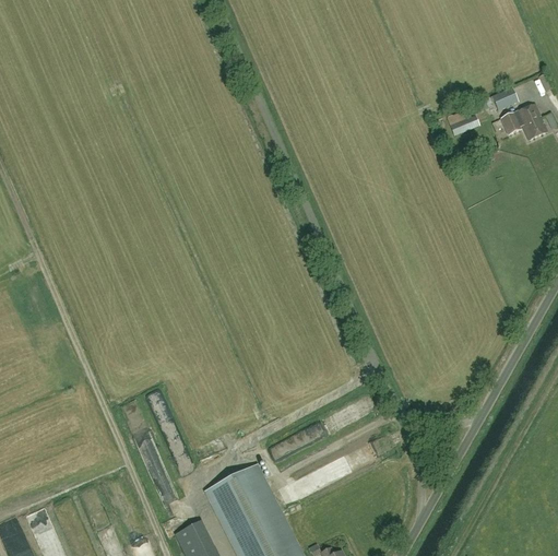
[(545,73),(538,77),(543,86),(549,83),(545,73)]
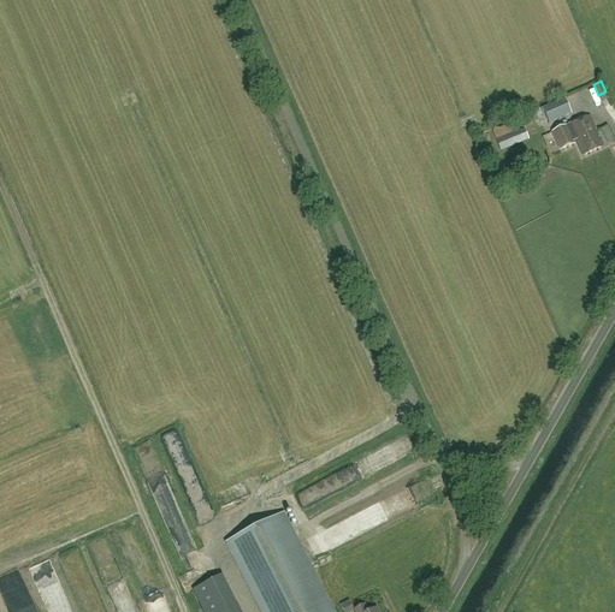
[(542,105),(544,110),(545,116),(548,120),(571,111),(563,95),(542,105)]
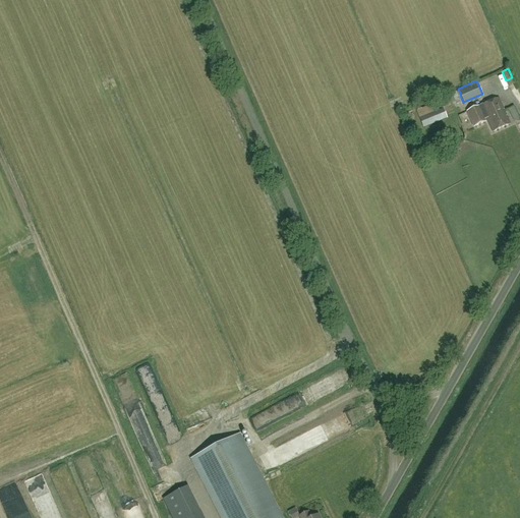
[(498,95),(466,109),(473,124),(483,119),(482,116),(485,115),(492,128),(509,120),(498,95)]
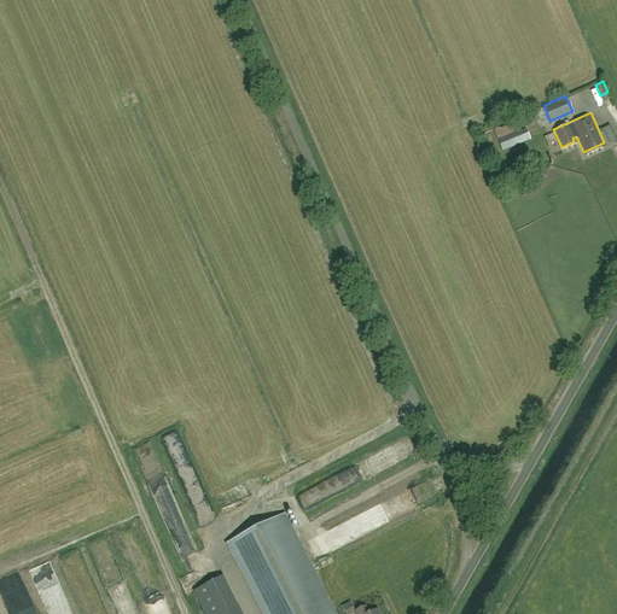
[(518,141),(514,130),(496,138),(501,148),(518,141)]
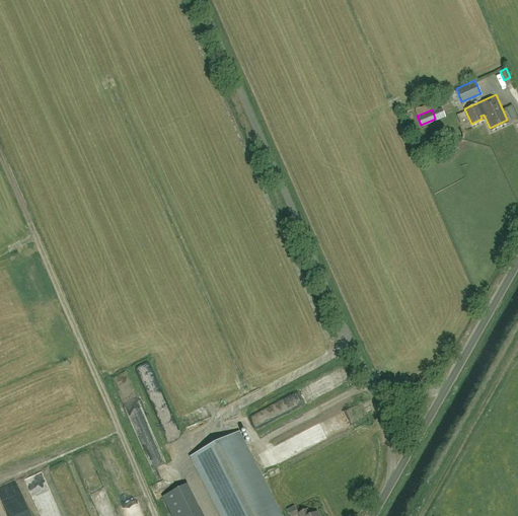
[(286,396),(250,415),(256,428),(293,411),(286,396)]
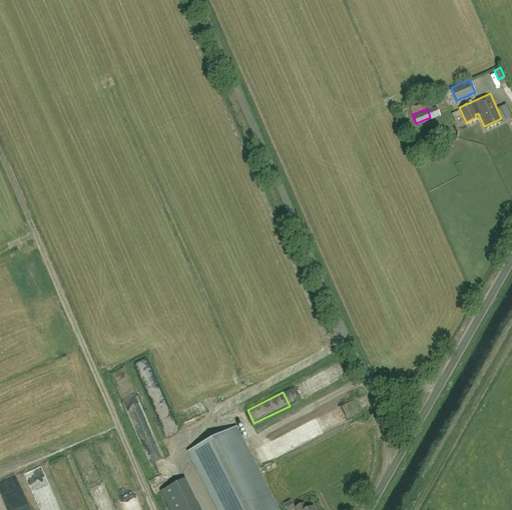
[(186,449),(203,481),(217,509),(278,509),(234,424),(186,449)]
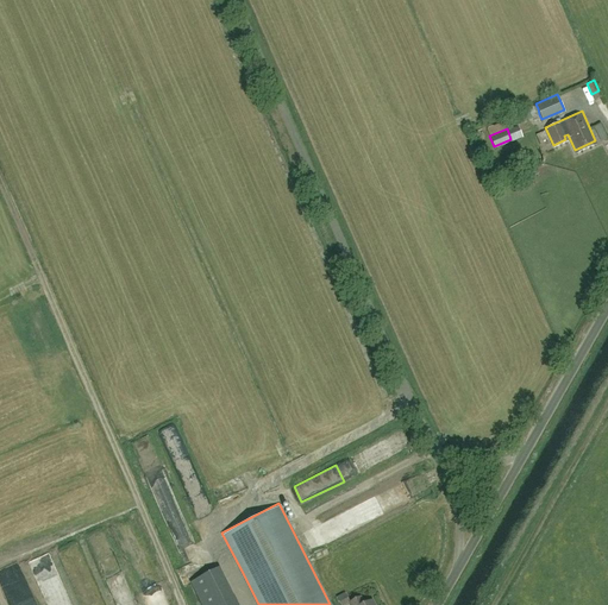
[(117,553),(113,543),(108,546),(106,540),(96,544),(102,559),(117,553)]
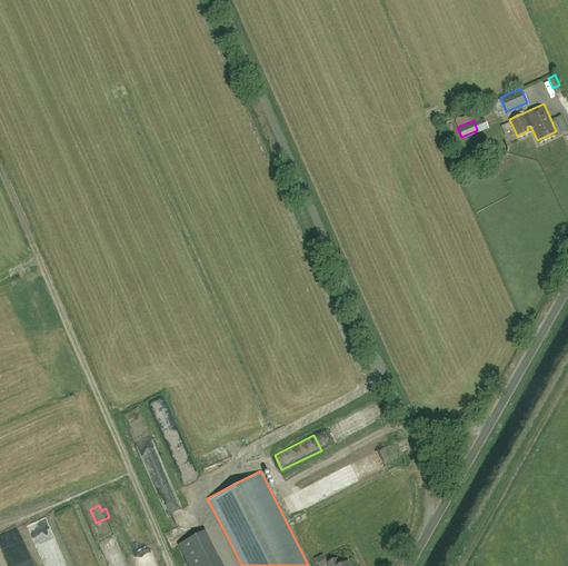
[(220,565),(202,529),(177,543),(188,565),(220,565)]
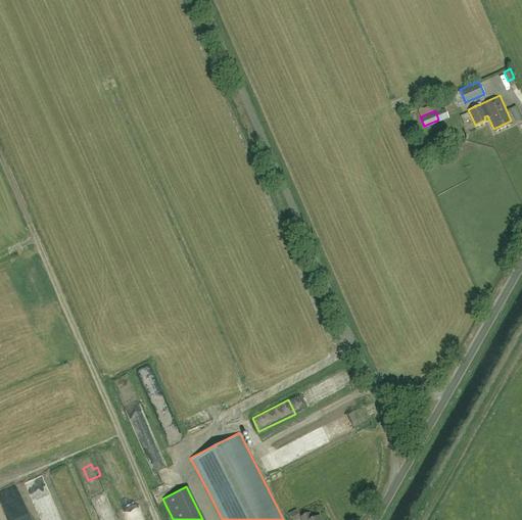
[(312,517),(309,511),(298,516),(300,519),(321,519),(318,514),(312,517)]
